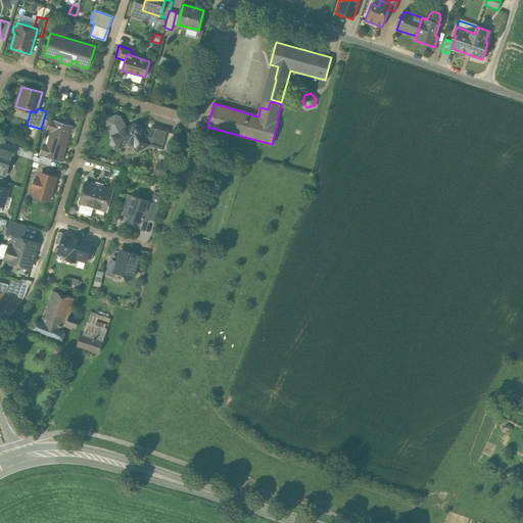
[(68,126),(51,121),(48,130),(52,131),(48,146),(44,145),(41,154),(60,160),(68,136),(65,135),(68,126)]
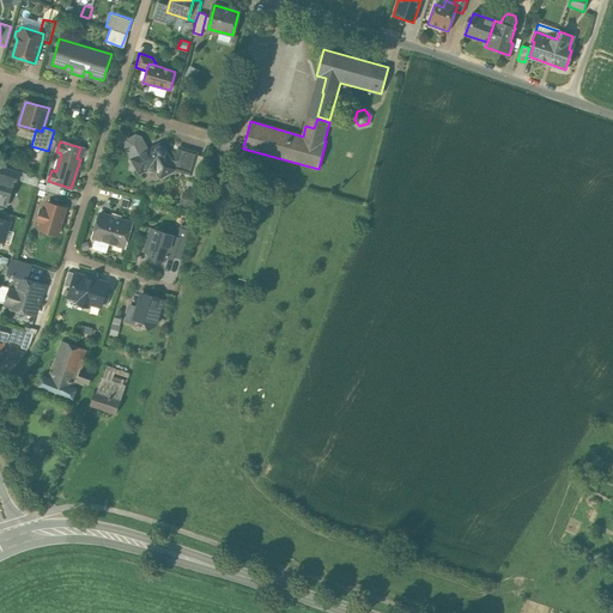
[(163,149),(159,147),(159,146),(156,147),(153,147),(151,149),(150,151),(146,150),(145,153),(137,158),(135,163),(138,168),(144,169),(150,165),(151,169),(155,170),(157,169),(158,170),(158,171),(159,175),(163,176),(167,175),(167,173),(174,169),(173,169),(176,159),(168,157),(165,153),(167,151),(164,147),(163,149)]
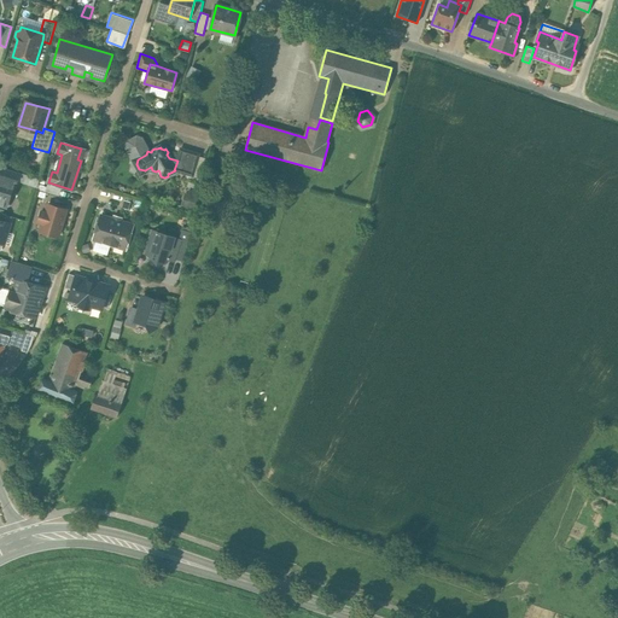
[(198,155),(181,149),(178,161),(174,170),(175,170),(192,175),(198,155)]
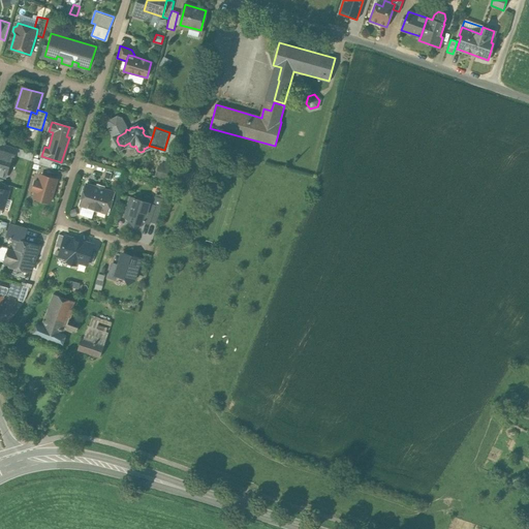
[(180,135),(169,132),(164,150),(164,153),(174,156),(180,135)]
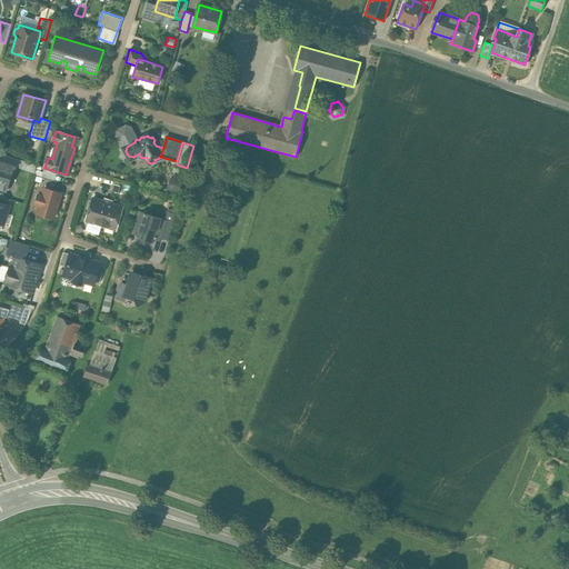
[(18,159),(2,155),(0,162),(13,166),(13,167),(16,167),(18,159)]
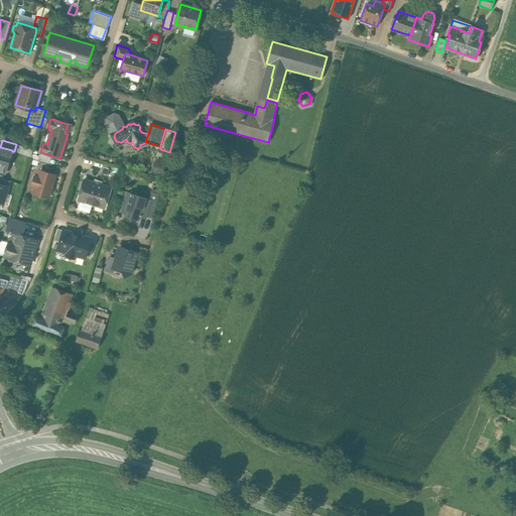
[(0,147),(0,146),(0,170),(5,172),(12,151),(12,150),(0,147)]
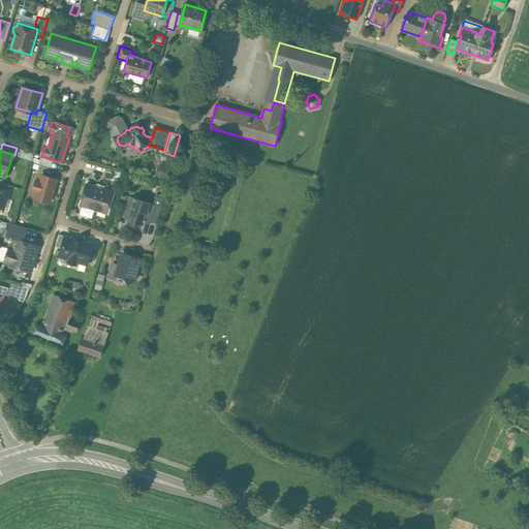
[(169,167),(160,164),(157,175),(167,177),(169,167)]
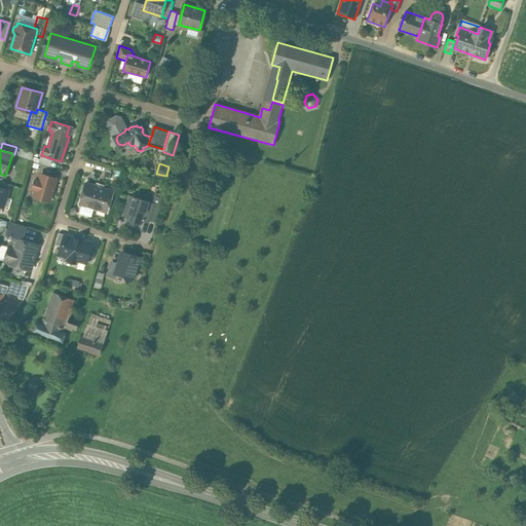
[(39,181),(35,180),(32,188),(36,190),(34,197),(49,201),(55,179),(41,174),(39,181)]
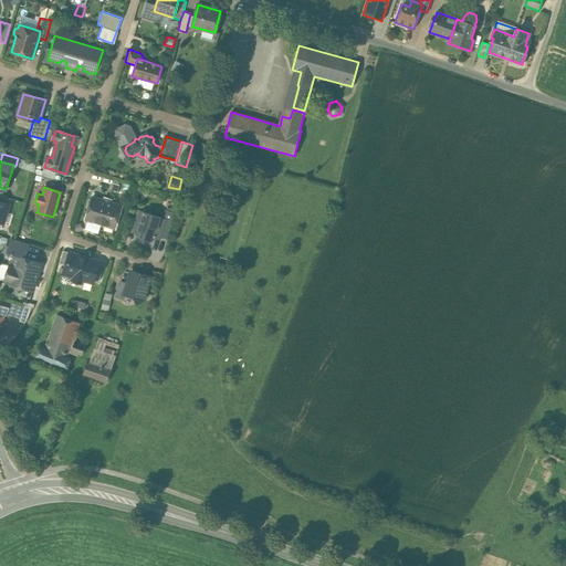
[(122,206),(92,197),(85,219),(86,219),(87,221),(93,222),(94,221),(106,226),(107,227),(112,228),(114,228),(115,228),(122,206)]
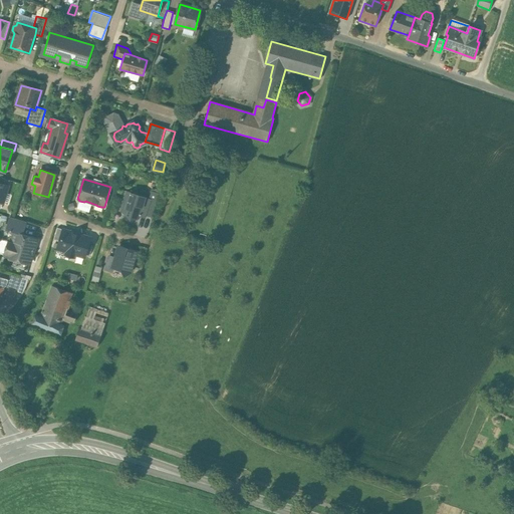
[(145,198),(131,193),(127,202),(124,201),(121,211),(131,218),(139,218),(140,215),(141,215),(141,214),(140,214),(145,198)]
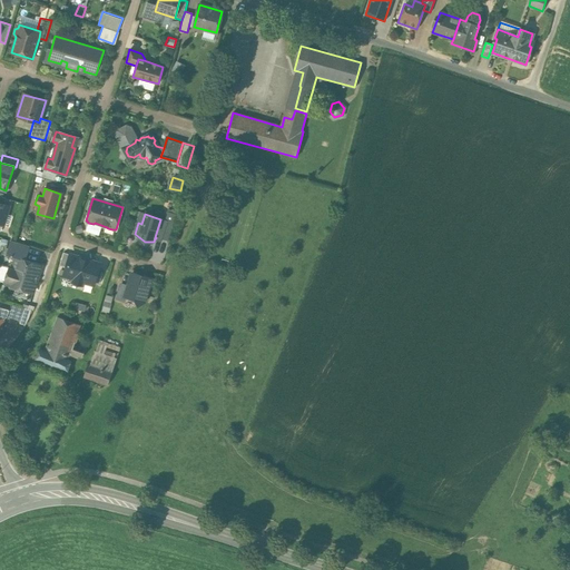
[(167,220),(160,219),(155,237),(156,237),(161,239),(167,220)]
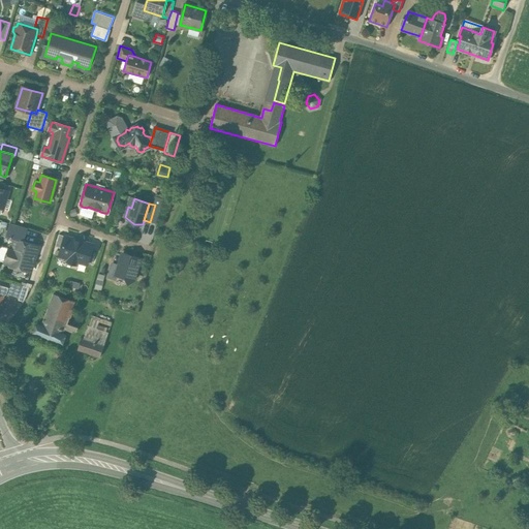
[(27,228),(10,223),(6,237),(14,239),(23,242),(27,228)]
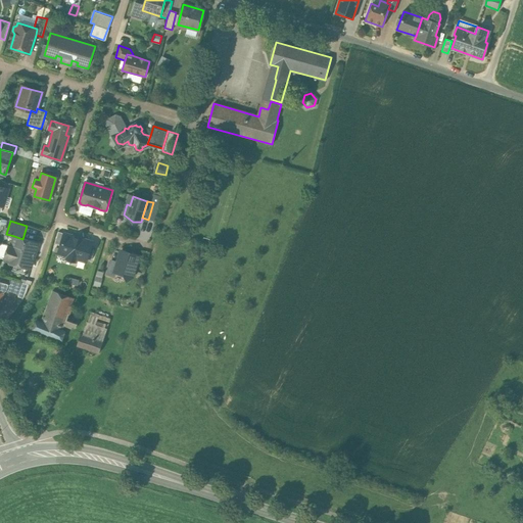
[(58,232),(55,243),(60,245),(64,233),(58,232)]
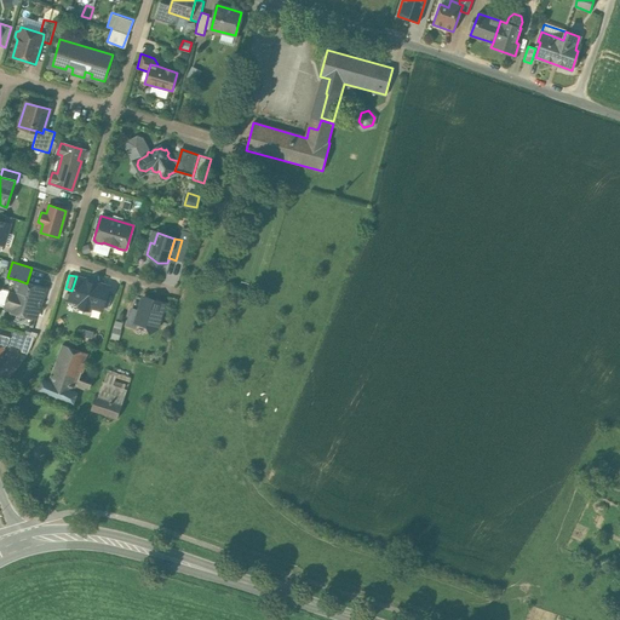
[(95,286),(89,283),(87,280),(76,276),(72,291),(69,300),(79,303),(81,308),(87,310),(92,308),(102,310),(109,287),(98,283),(95,286)]
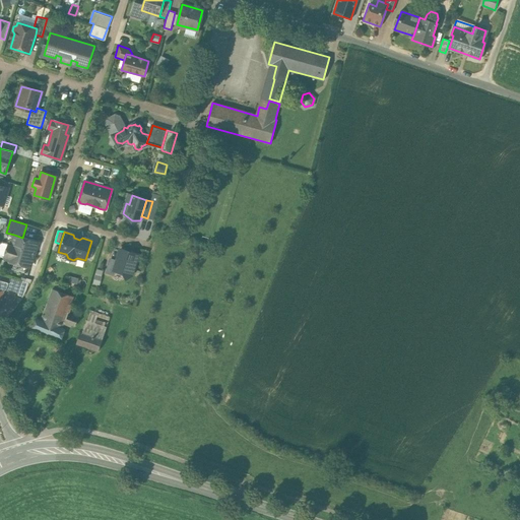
[(22,238),(14,235),(11,246),(7,245),(4,256),(7,257),(6,259),(12,261),(14,263),(17,264),(20,263),(30,266),(38,242),(22,238)]
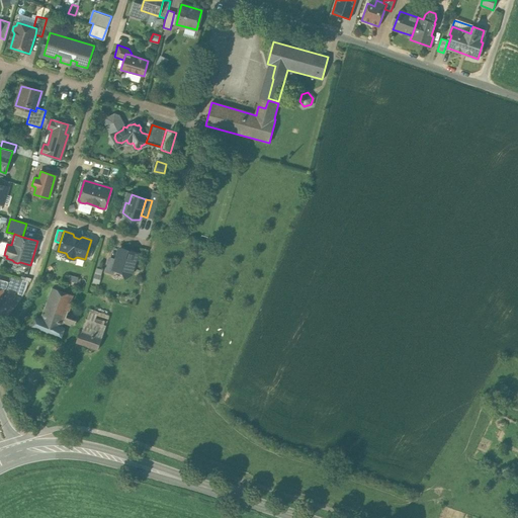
[(137,253),(120,248),(116,260),(113,269),(114,269),(122,271),(125,277),(131,274),(137,253)]
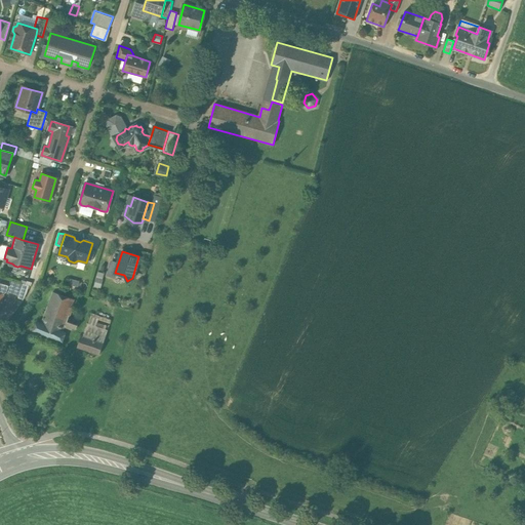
[(118,264),(112,261),(108,275),(115,277),(116,273),(115,273),(118,264)]
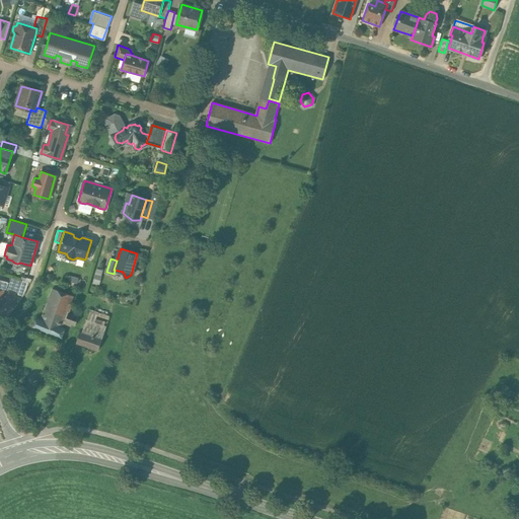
[(92,281),(98,283),(103,270),(96,268),(92,281)]
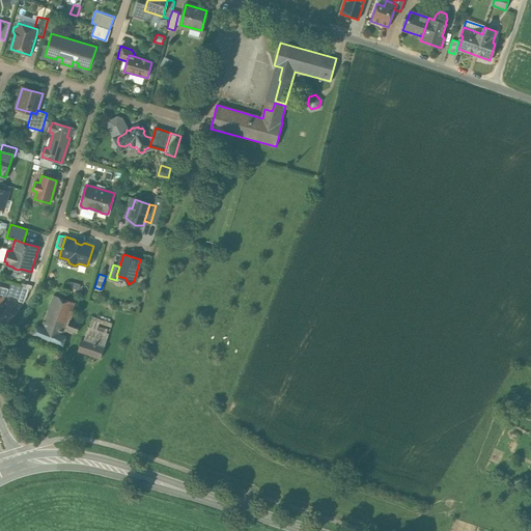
[(23,287),(10,283),(8,288),(6,296),(7,296),(19,299),(23,287)]
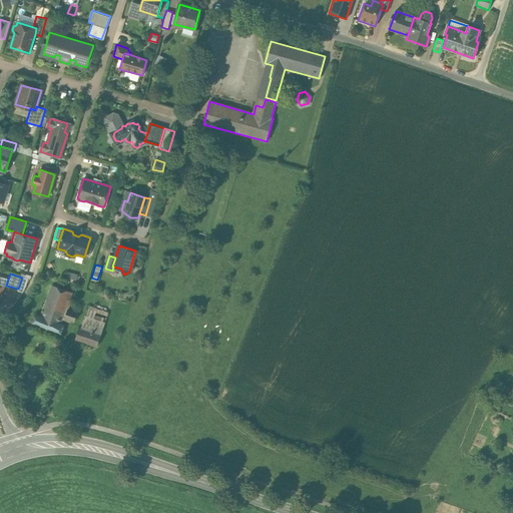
[(8,279),(0,276),(0,300),(4,288),(7,286),(6,286),(8,279)]
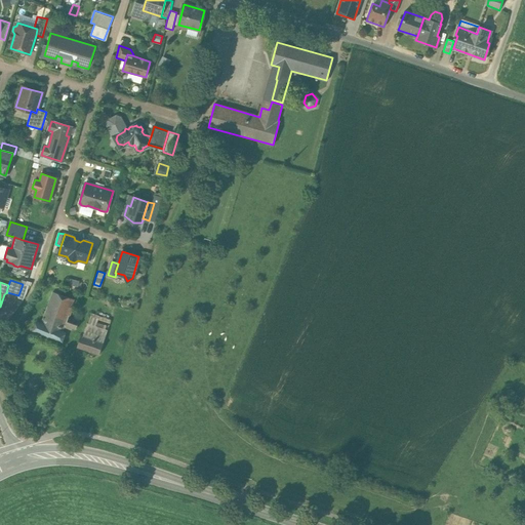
[(74,299),(53,291),(45,312),(56,316),(54,321),(66,325),(70,317),(72,310),(73,309),(72,309),(72,307),(74,299)]
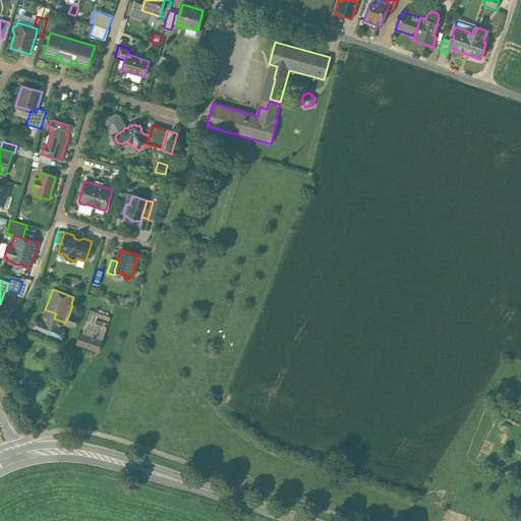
[(56,313),(45,309),(41,321),(36,319),(33,328),(34,329),(62,340),(65,330),(62,329),(64,323),(65,323),(54,319),(56,313)]
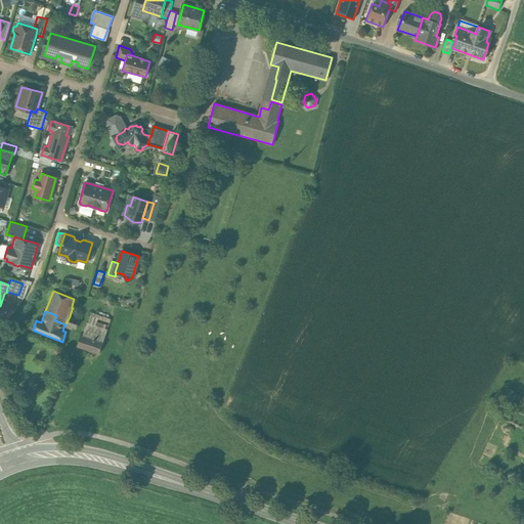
[(111,319),(91,313),(88,323),(107,330),(111,319)]
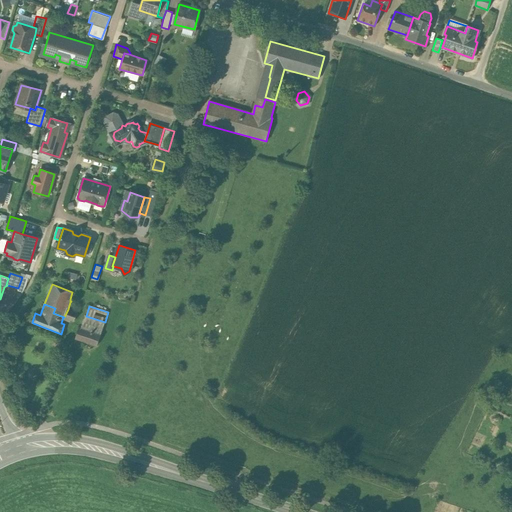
[(77,312),(68,309),(64,317),(65,318),(64,320),(70,322),(71,320),(74,321),(77,312)]
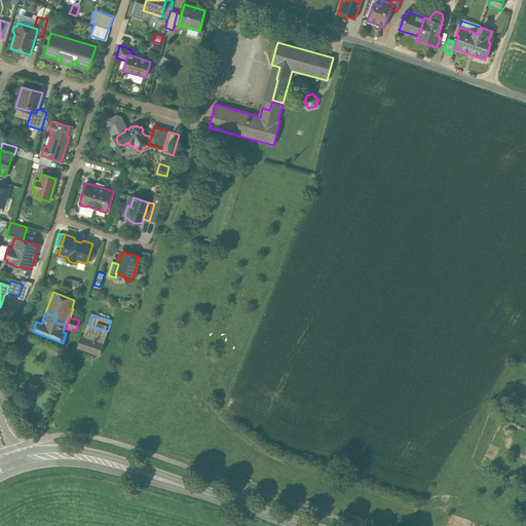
[(88,325),(87,324),(83,337),(104,343),(108,331),(88,325)]
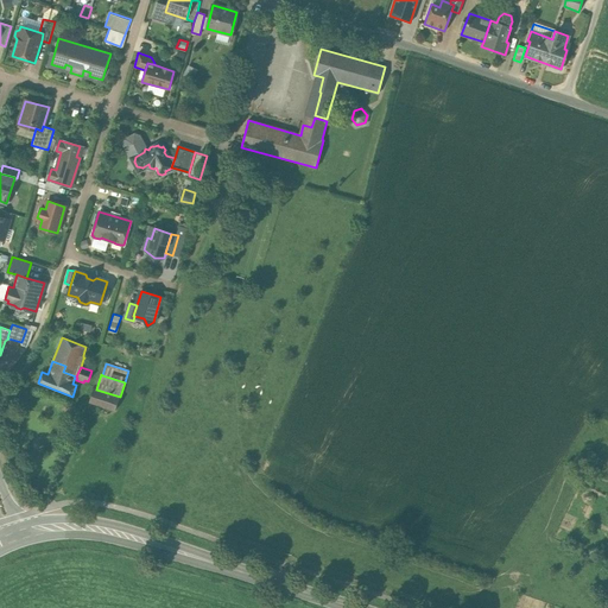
[(96,390),(94,388),(89,401),(115,411),(120,397),(96,390)]
